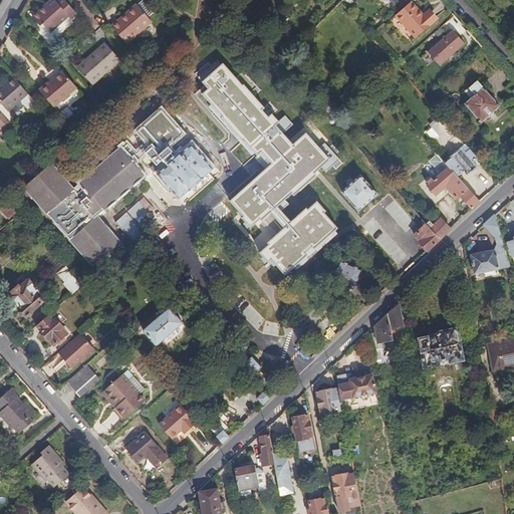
[(72,19),(77,14),(65,0),(59,0),(57,2),(56,0),(48,8),(46,6),(33,17),(41,26),(44,24),(51,33),(69,17),(72,19)]
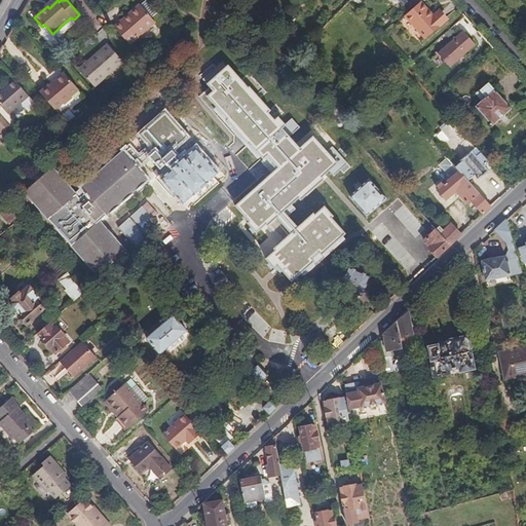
[(117,29),(132,45),(156,23),(152,17),(158,12),(147,0),(142,5),(141,4),(128,15),(130,17),(117,29)]
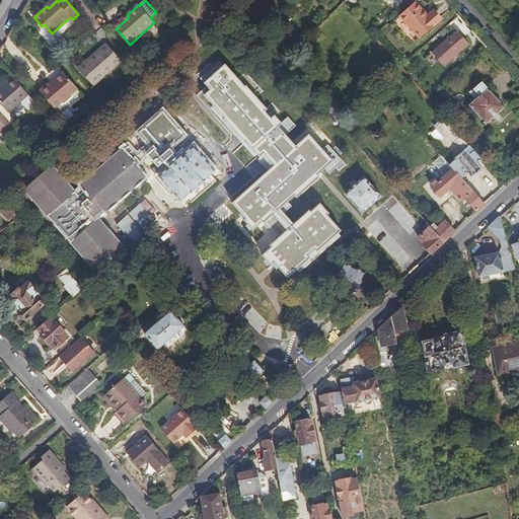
[(429,15),(416,1),(400,14),(422,38),(442,19),(434,11),(429,15)]
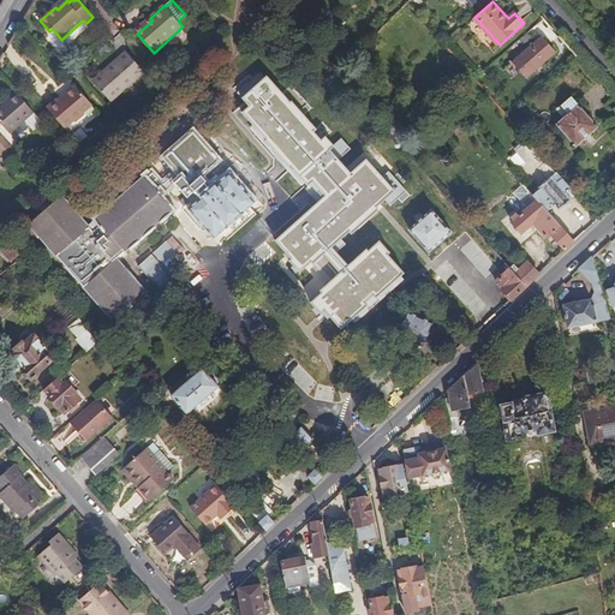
[(153,21),(150,18),(135,31),(137,34),(153,21)]
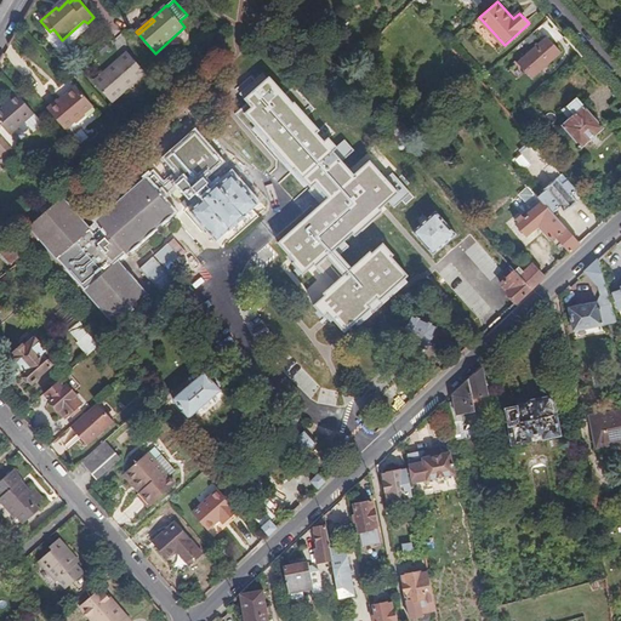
[(313,30),(306,36),(314,46),(322,40),(313,30)]
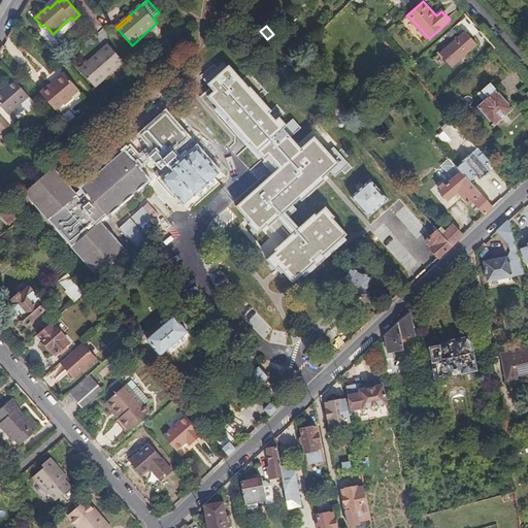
[(189,38),(195,33),(190,27),(184,32),(187,36),(189,38)]
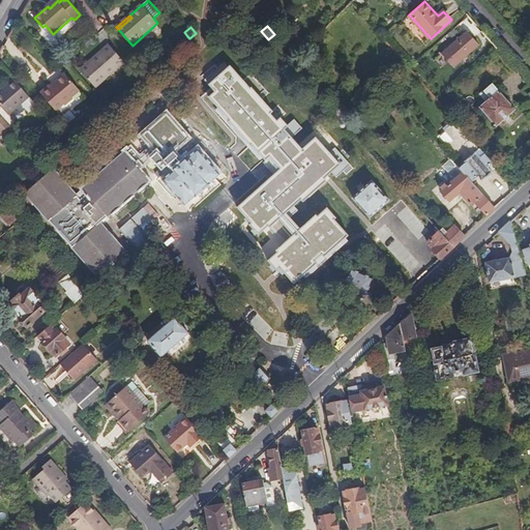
[(468,31),(443,54),(454,66),(479,45),(468,31)]
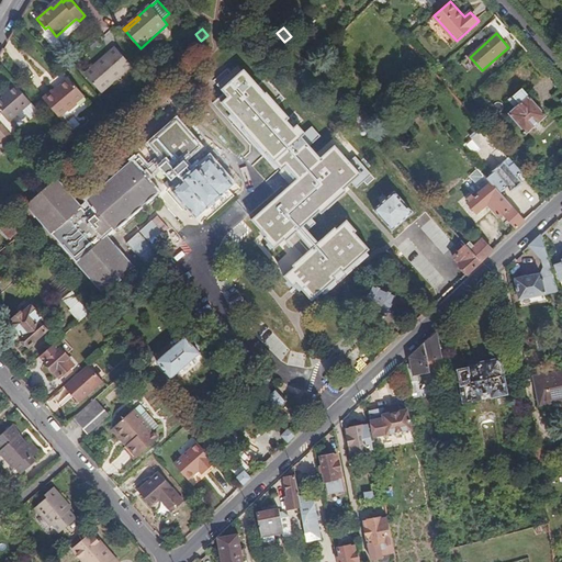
[(201,41),(215,56),(222,49),(209,34),(208,35),(201,41)]
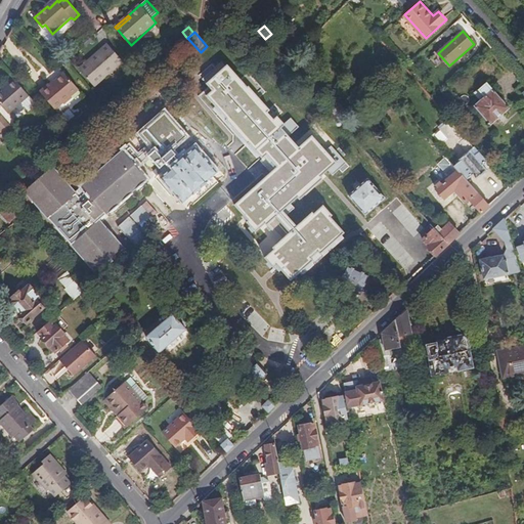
[(108,45),(87,63),(89,66),(83,72),(95,86),(124,62),(108,45)]
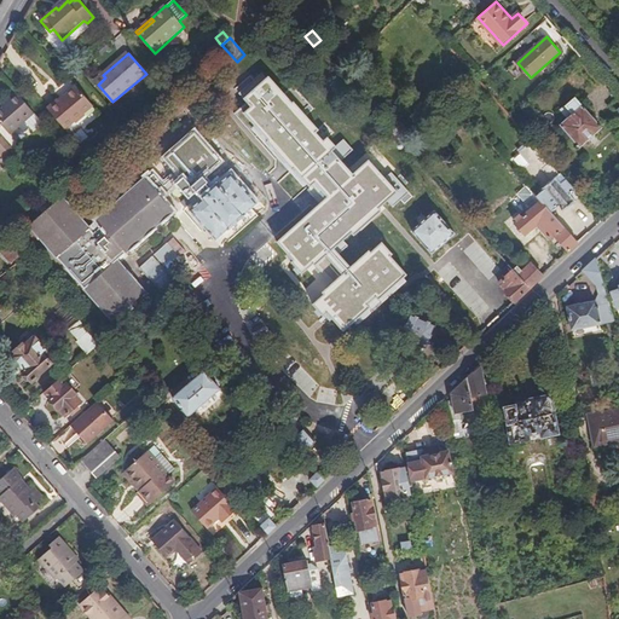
[(329,314),(345,333),(372,308),(369,306),(377,299),(380,301),(409,276),(392,256),(394,255),(383,243),(371,253),(370,252),(352,268),(335,250),(352,235),(354,237),(382,212),(380,209),(388,202),(393,208),(409,192),(391,173),(385,178),(368,160),(352,174),(341,162),(352,151),(342,140),(335,148),(325,137),(323,139),(316,132),(318,129),(301,111),(310,104),(291,85),(283,93),(268,77),(266,80),(261,74),(238,96),(247,104),(233,116),(256,139),(261,134),(267,142),(267,143),(293,171),(294,169),(311,187),(316,184),(328,197),(278,243),(295,261),(293,264),(304,275),(316,265),(334,284),(324,294),(325,295),(314,306),(325,318),(329,314)]
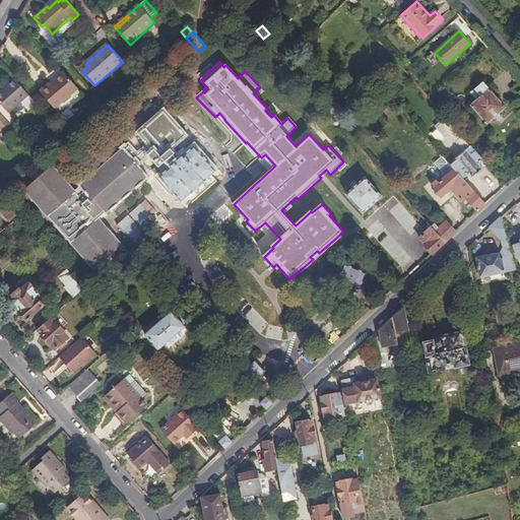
[(88,65),(86,63),(80,69),(82,71),(88,65)]
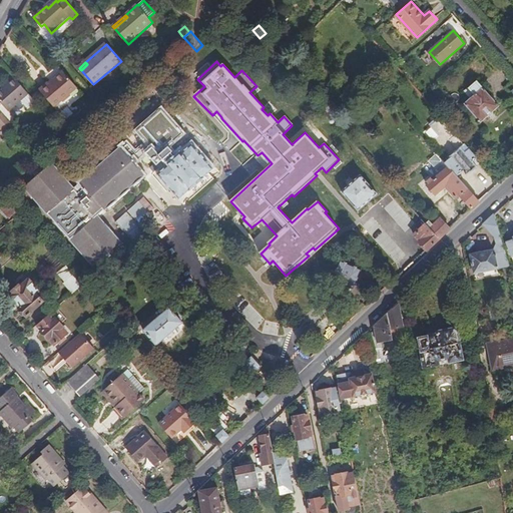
[(39,90),(54,107),(61,101),(62,102),(70,95),(69,94),(76,88),(63,72),(49,85),(47,83),(39,90)]
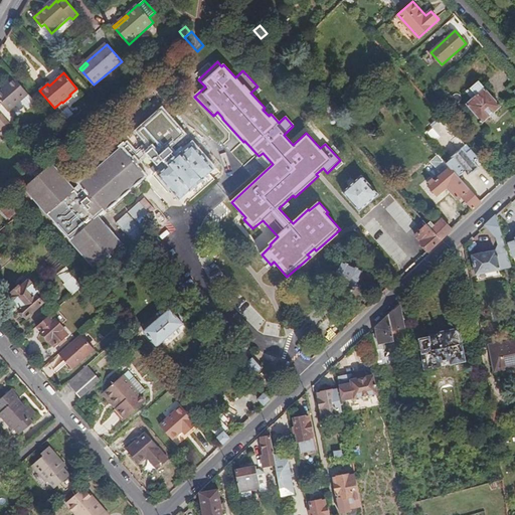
[(20,101),(27,94),(13,77),(6,83),(6,86),(0,92),(0,103),(7,112),(20,101)]
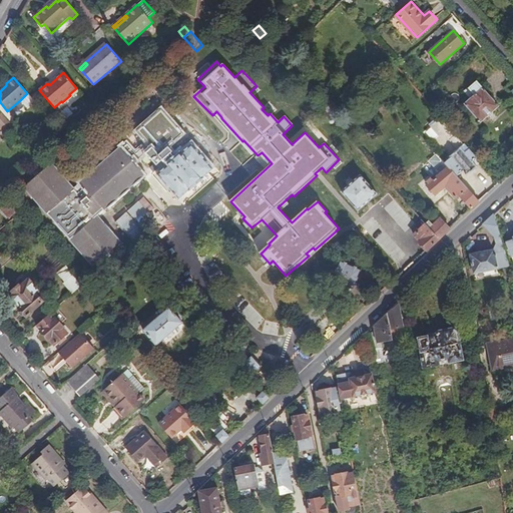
[(373,79),(369,83),(376,91),(380,88),(373,79)]
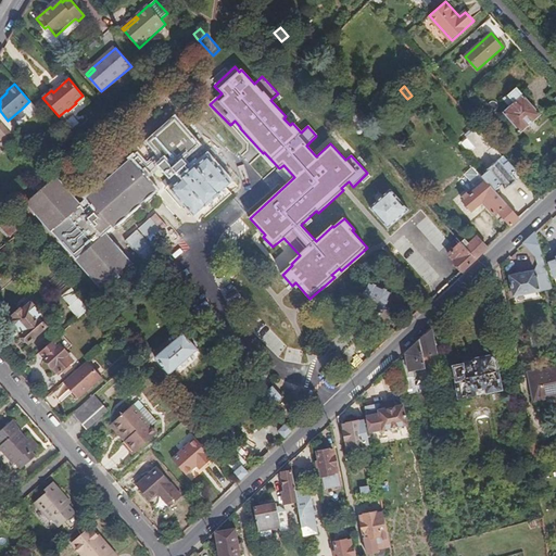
[(517,88),(505,99),(510,106),(504,113),(521,133),(542,115),(517,88)]
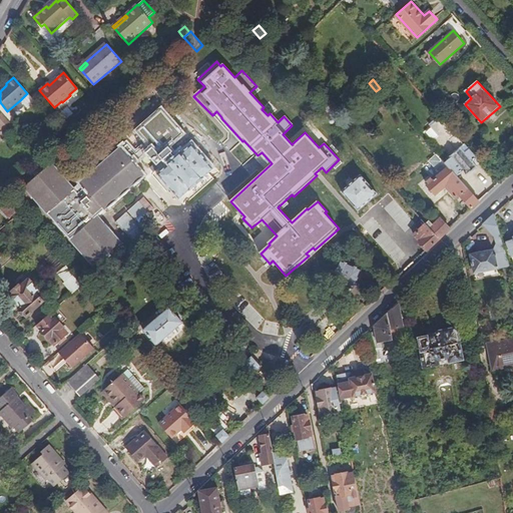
[(61,101),(54,107),(60,114),(68,107),(82,95),(76,88),(69,94),(70,95),(62,102),(61,101)]
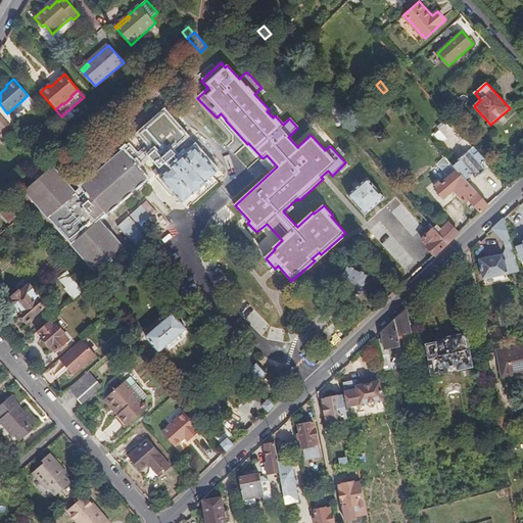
[(28,95),(20,102),(29,111),(36,104),(28,95)]
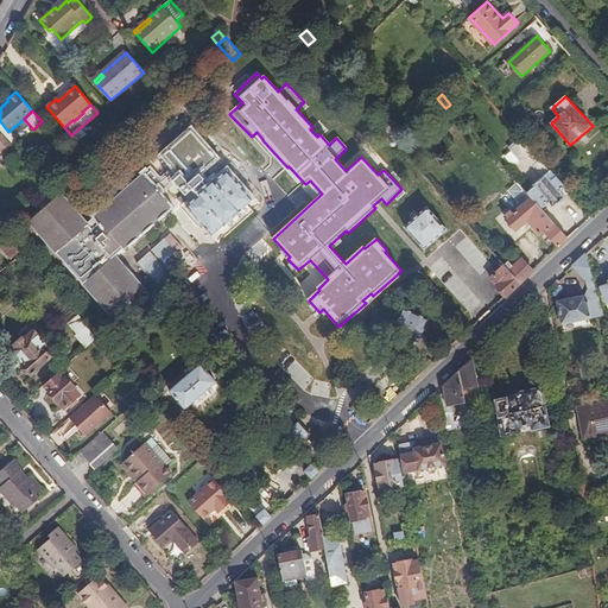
[(377,122),(398,146),(403,143),(396,134),(400,130),(393,121),(388,126),(381,119),(377,122)]
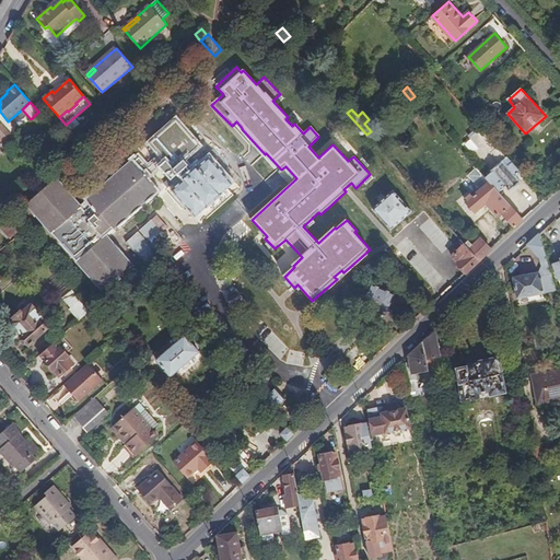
[(74,117),(66,125),(71,131),(80,124),(74,117)]
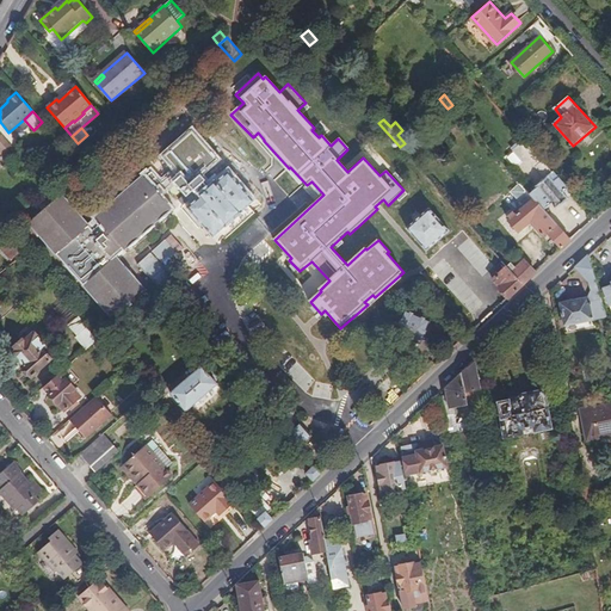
[(544,178),(529,191),(530,192),(544,210),(550,204),(556,210),(568,199),(563,193),(568,189),(554,172),(524,139),(512,149),(520,159),(523,156),(530,166),(535,166),(544,178)]
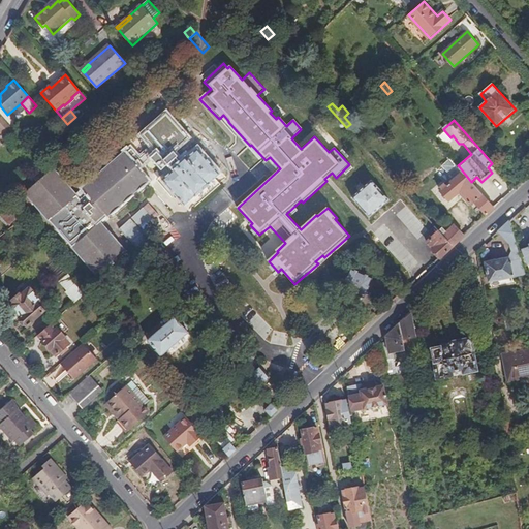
[(52,167),(24,192),(96,274),(124,250),(100,223),(148,181),(138,169),(150,159),(160,170),(166,165),(172,170),(161,179),(183,205),(189,199),(194,207),(219,184),(214,177),(219,173),(197,148),(187,156),(185,154),(179,160),(176,157),(177,156),(172,151),(166,155),(156,144),(139,159),(130,149),(124,154),(122,152),(82,187),(86,192),(79,198),(52,167)]
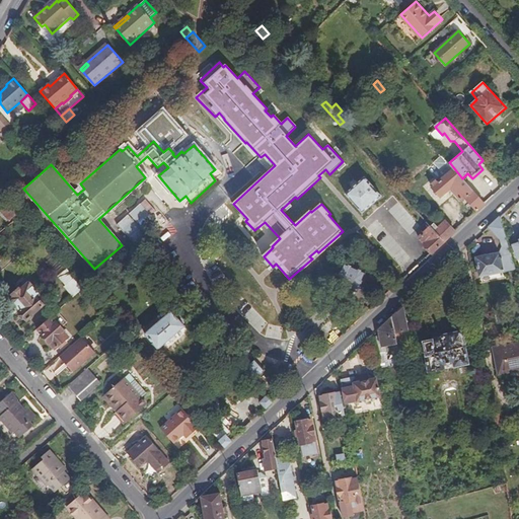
[(462,178),(450,163),(449,162),(441,154),(434,161),(445,173),(439,180),(436,177),(432,181),(434,184),(432,187),(440,196),(450,188),(461,201),(465,199),(475,212),(485,203),(462,178)]
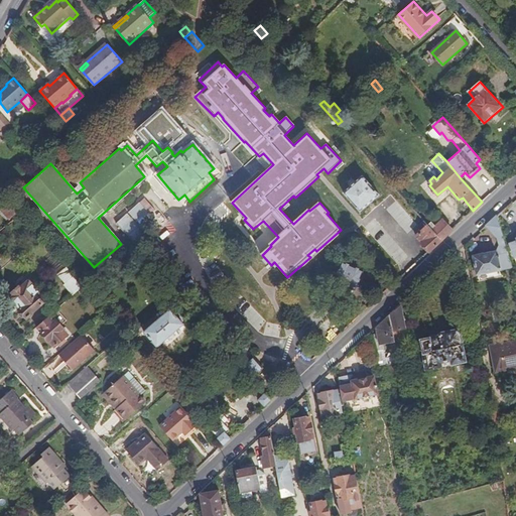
[(361,174),(343,191),(360,211),(378,194),(361,174)]
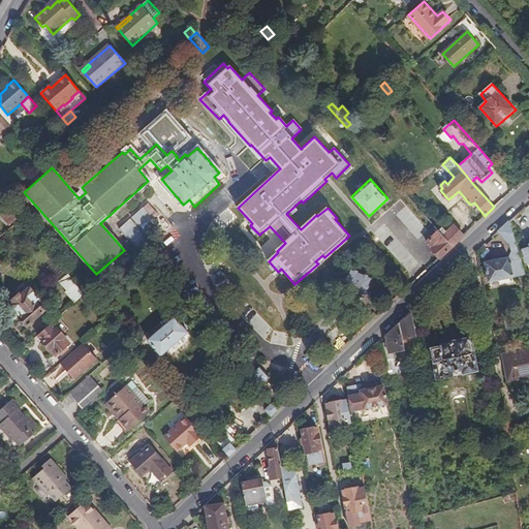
[(394,189),(403,199),(407,194),(399,185),(394,189)]
